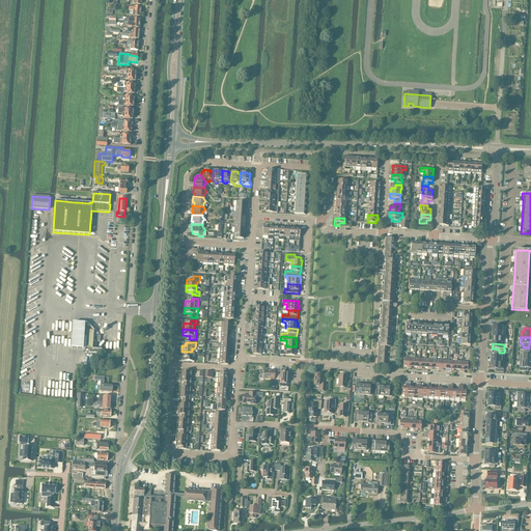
[(280,351),(279,355),(295,356),(295,353),(296,353),(296,346),(286,346),(284,345),(283,352),(280,351)]
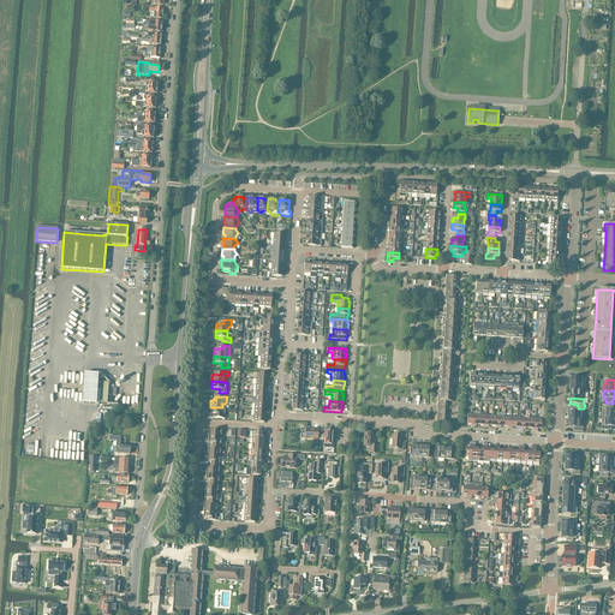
[(210,415),(214,415),(214,418),(225,419),(226,415),(222,415),(222,407),(210,407),(210,415)]
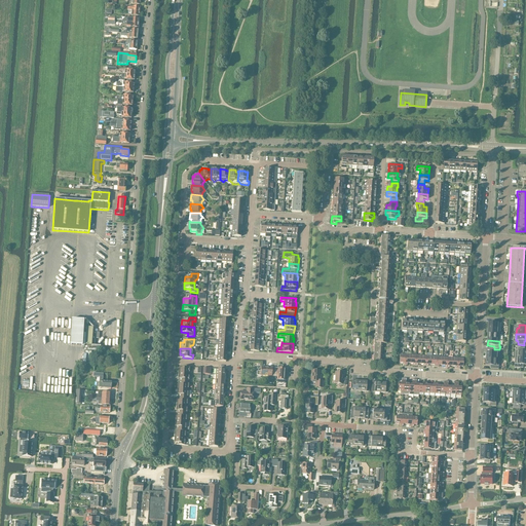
[(519,352),(516,352),(515,359),(525,359),(525,352),(524,352),(525,348),(519,348),(519,352)]
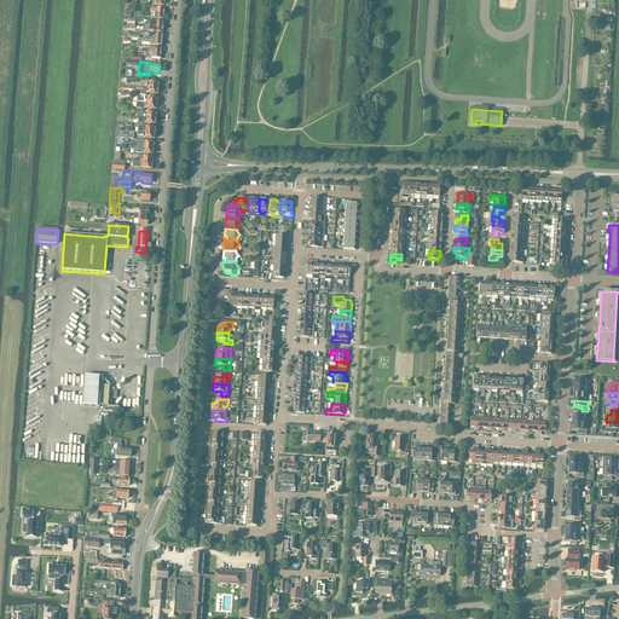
[(573,422),(588,423),(589,412),(582,412),(582,415),(573,415),(573,422)]
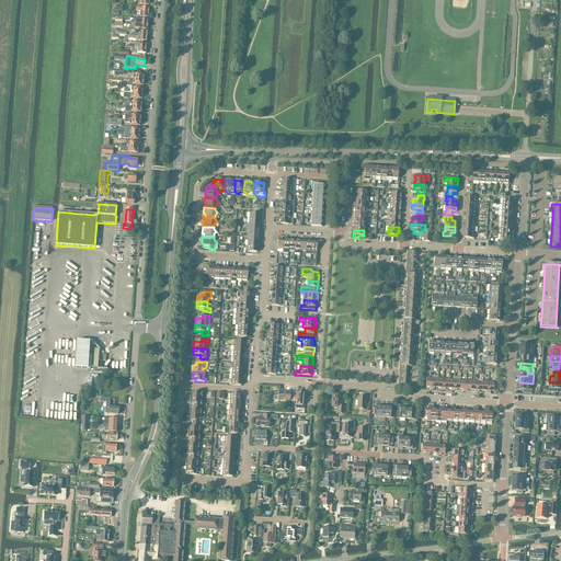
[(531,395),(533,384),(519,382),(518,390),(524,390),(523,393),(531,395)]
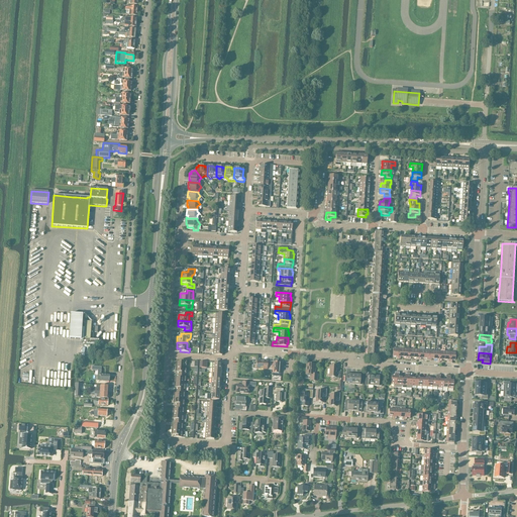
[(506,358),(505,362),(511,362),(514,363),(514,359),(516,358),(516,352),(506,352),(506,358)]
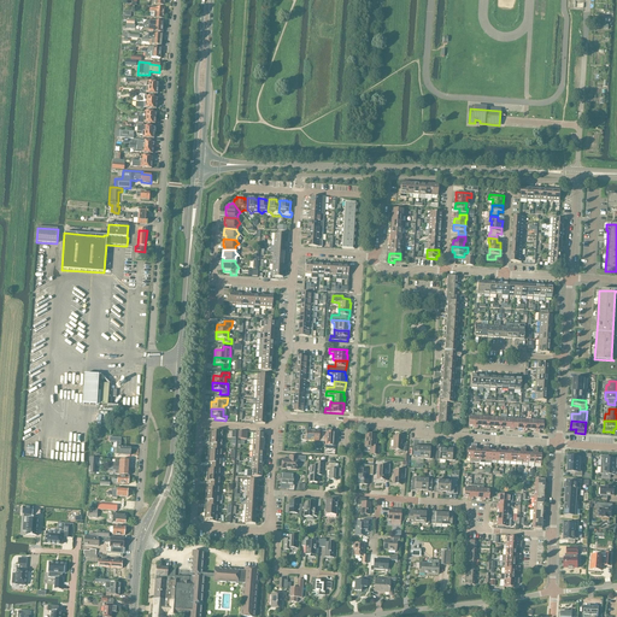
[(323,432),(322,442),(325,442),(324,450),(325,450),(334,450),(334,446),(335,433),(331,433),(331,429),(328,429),(327,429),(327,430),(325,433),(323,432)]
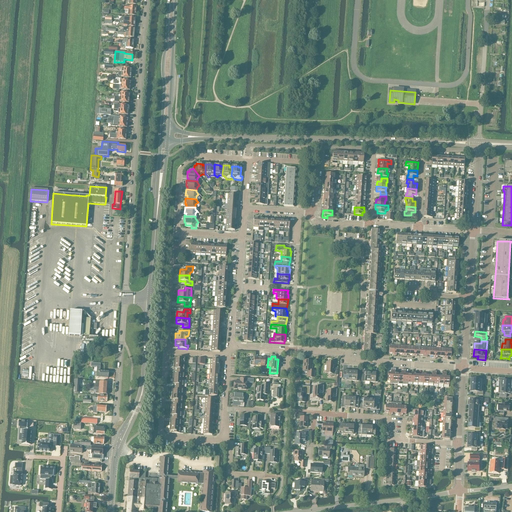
[(250,362),(250,366),(257,366),(257,369),(261,369),(261,366),(267,367),(268,358),(254,358),(254,361),(253,361),(251,361),(251,362),(250,362)]
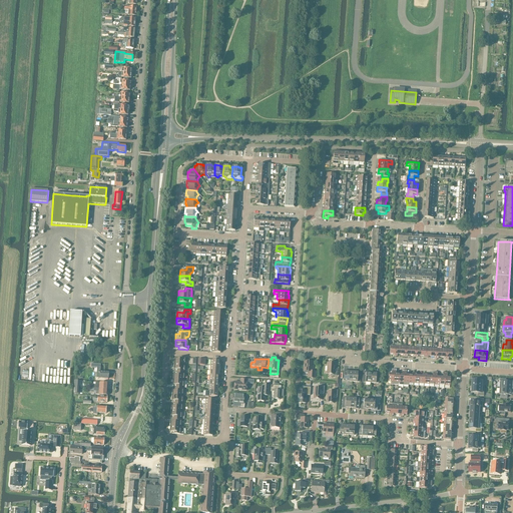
[(313,362),(305,361),(304,372),(308,373),(308,379),(315,379),(316,372),(312,372),(313,362)]
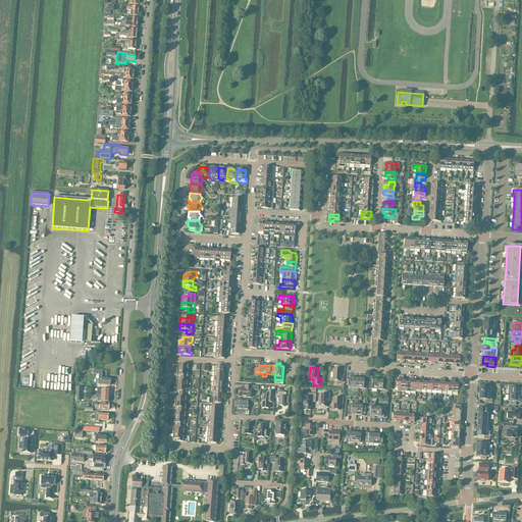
[(333,369),(332,381),(338,381),(338,382),(343,382),(343,376),(340,375),(340,370),(333,369)]
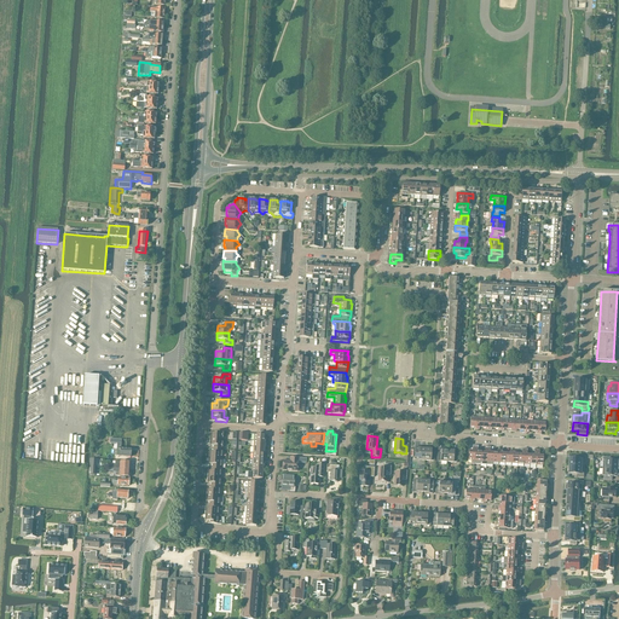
[(111,439),(111,444),(117,444),(116,449),(116,456),(120,456),(131,457),(131,449),(121,447),(121,440),(111,439)]
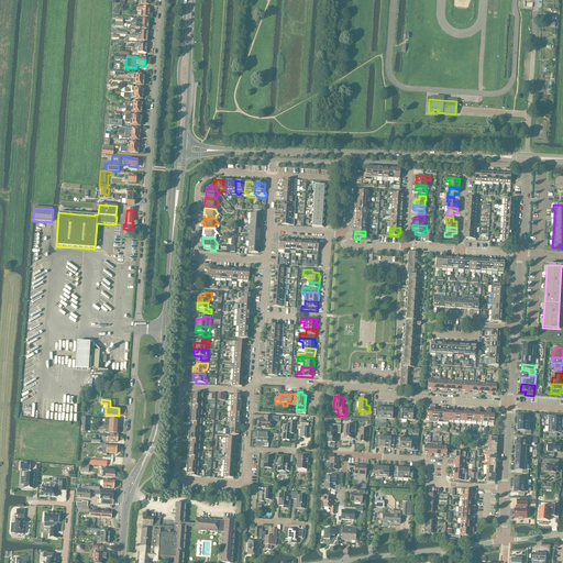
[(190,400),(190,406),(191,406),(191,408),(202,409),(203,400),(190,400)]
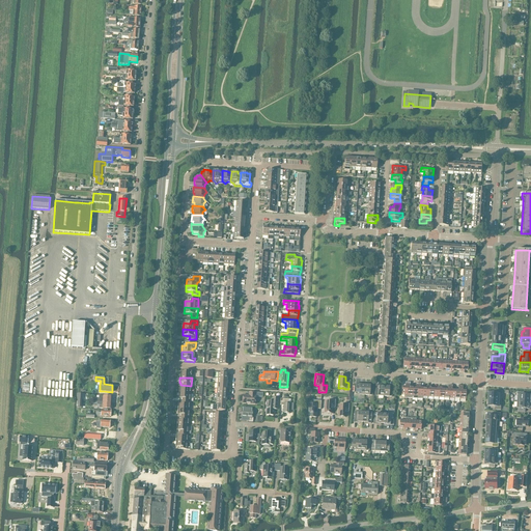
[(357,395),(364,395),(365,385),(360,385),(360,384),(357,384),(356,384),(355,395),(357,395)]
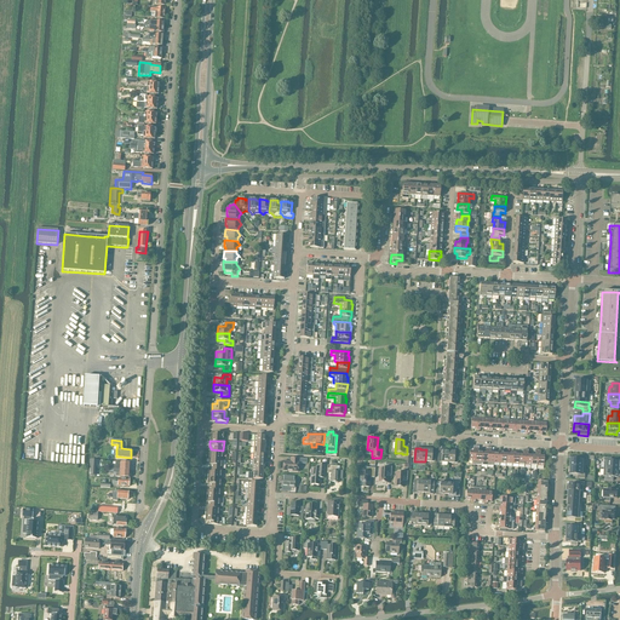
[(210,453),(208,459),(223,460),(223,451),(211,449),(211,453),(210,453)]
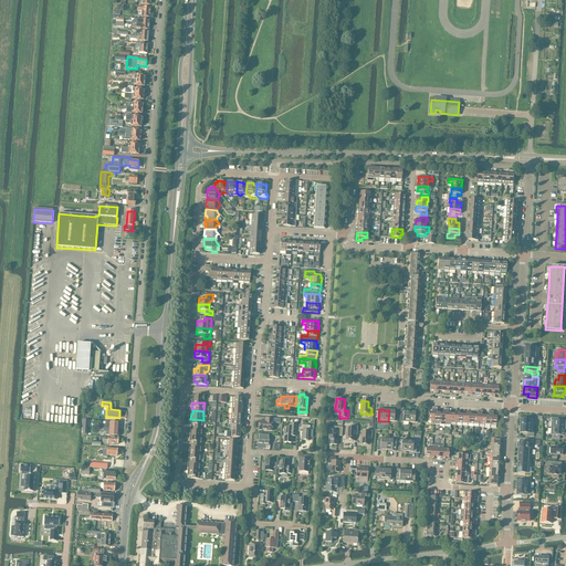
[(389,410),(388,421),(396,422),(397,422),(398,410),(397,410),(395,410),(394,411),(389,410)]
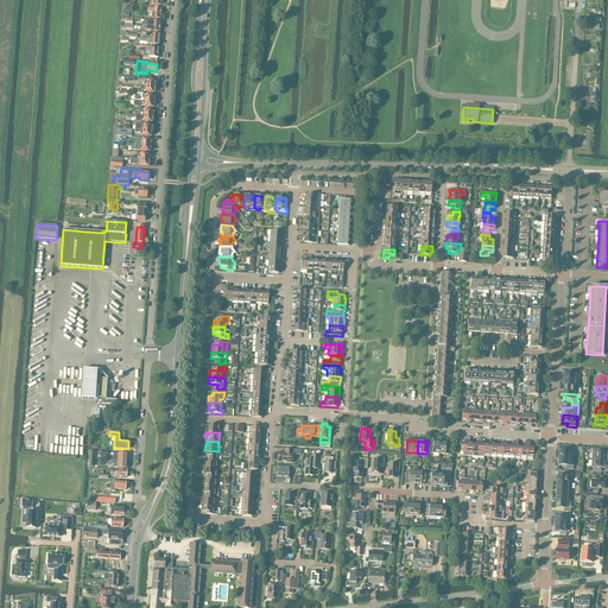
[(430,454),(439,454),(439,443),(434,442),(431,441),(430,441),(429,454),(430,454)]
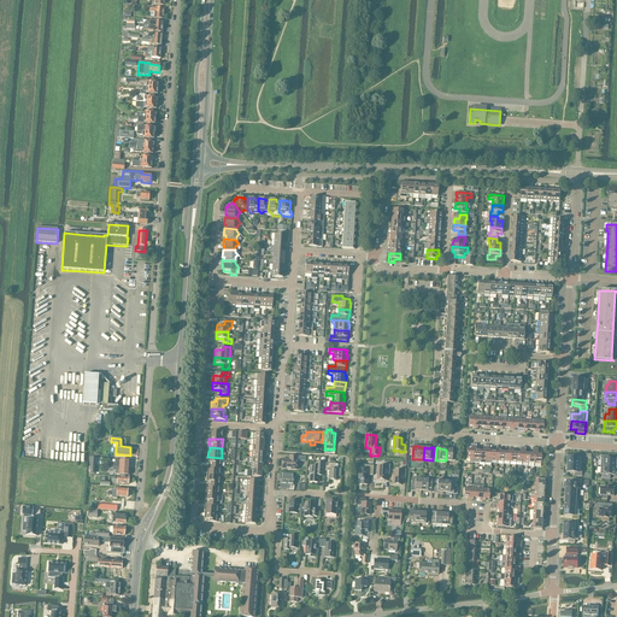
[(446,450),(446,460),(454,462),(456,462),(457,448),(456,448),(452,448),(452,450),(446,450)]
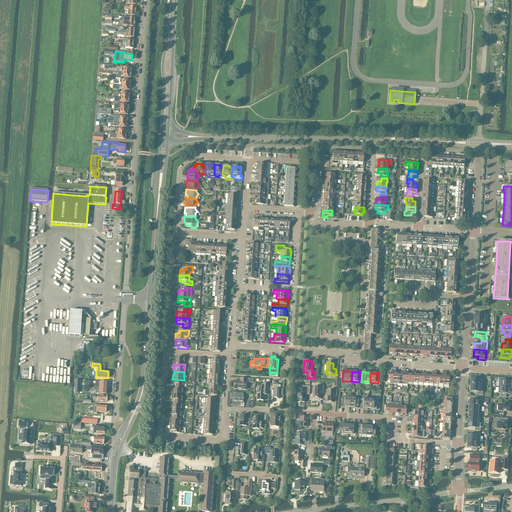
[(471,379),(471,385),(483,386),(484,378),(479,377),(478,379),(471,379)]
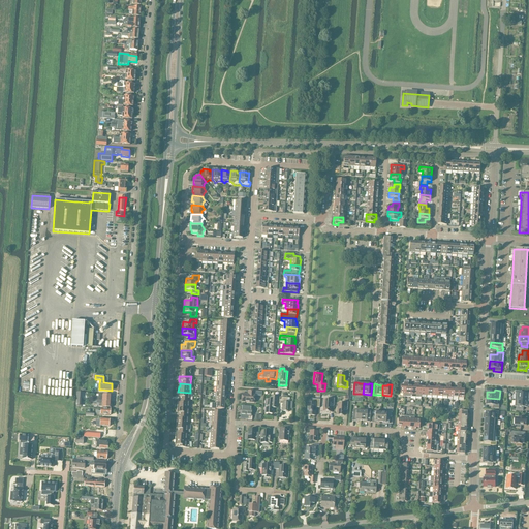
[(516,400),(528,401),(528,395),(522,394),(522,392),(516,391),(516,400)]
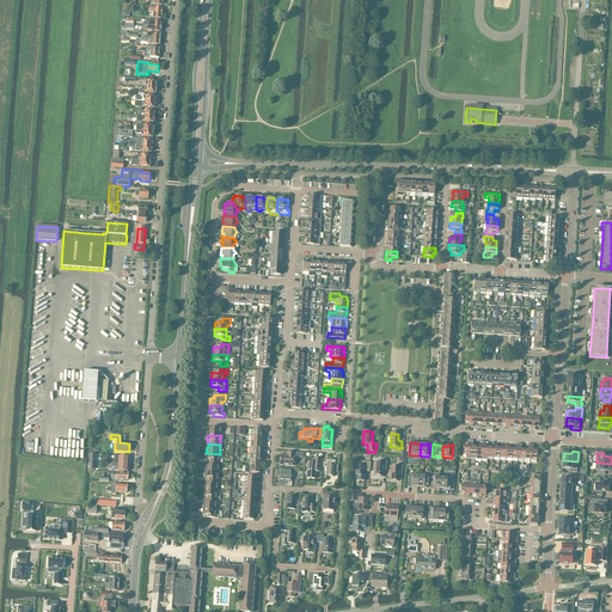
[(206,453),(206,459),(207,459),(207,463),(219,464),(220,454),(206,453)]
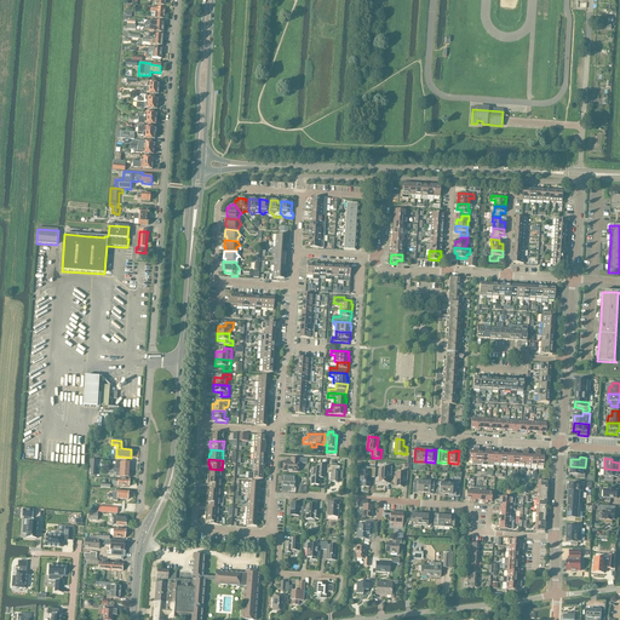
[(283,461),(282,471),(298,472),(298,464),(306,464),(306,459),(298,459),(291,459),(291,463),(283,461)]
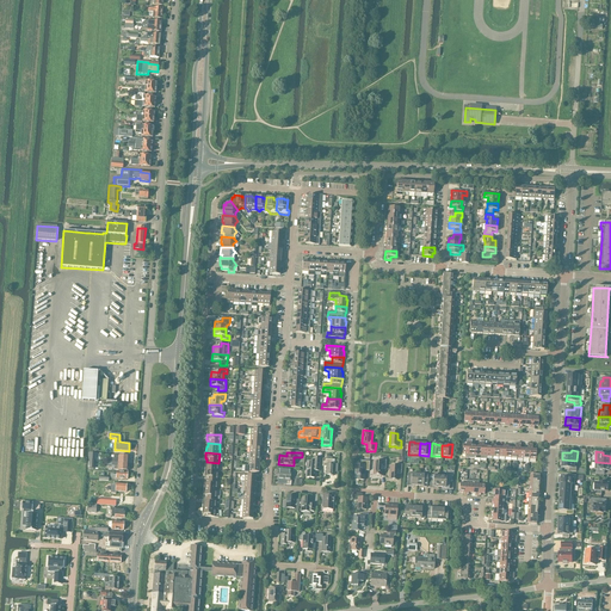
[(306,477),(315,479),(315,471),(320,471),(320,458),(313,458),(313,463),(307,462),(306,477)]
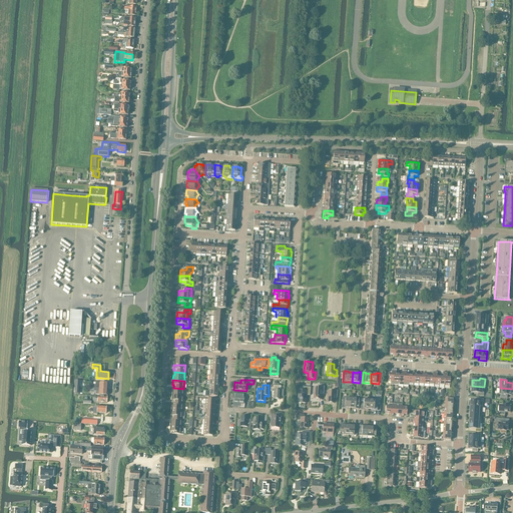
[(278,390),(279,386),(271,385),(271,392),(274,392),(274,399),(277,399),(277,400),(279,400),(280,399),(281,390),(278,390)]
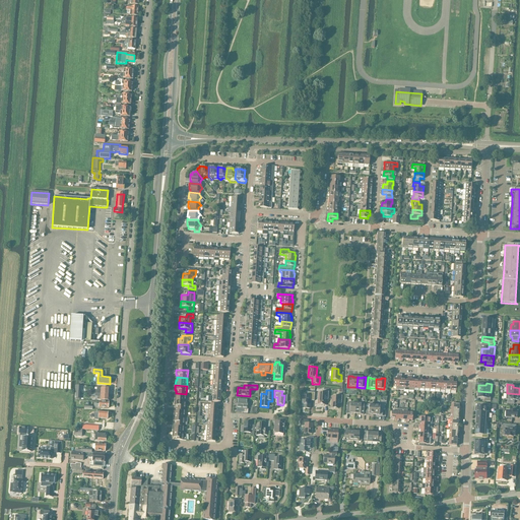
[(478,391),(477,398),(485,398),(484,401),(491,402),(491,392),(478,391)]
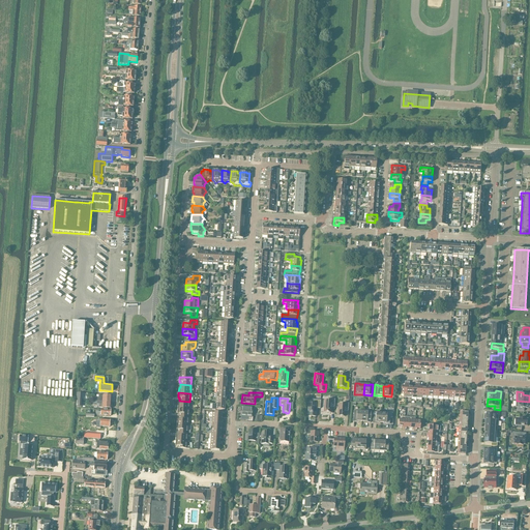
[(308,404),(307,412),(311,413),(311,416),(316,417),(316,411),(316,409),(320,409),(320,401),(313,400),(313,404),(308,404)]
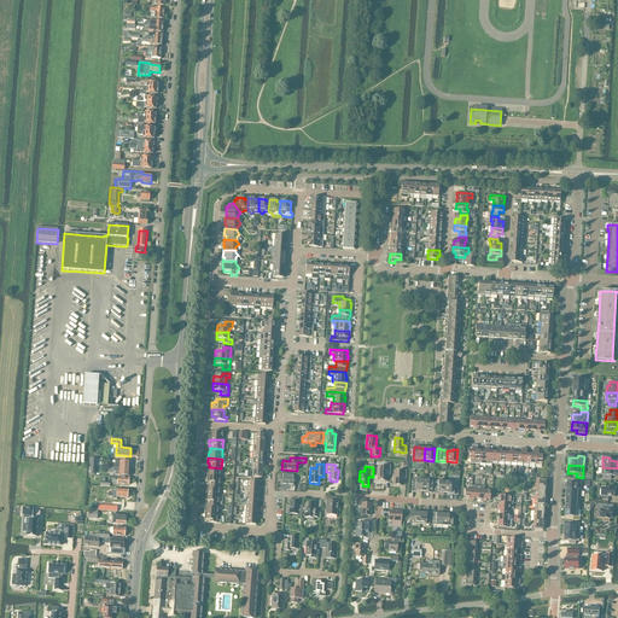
[(379,467),(378,481),(385,482),(386,474),(390,474),(390,466),(386,466),(386,467),(379,467)]
